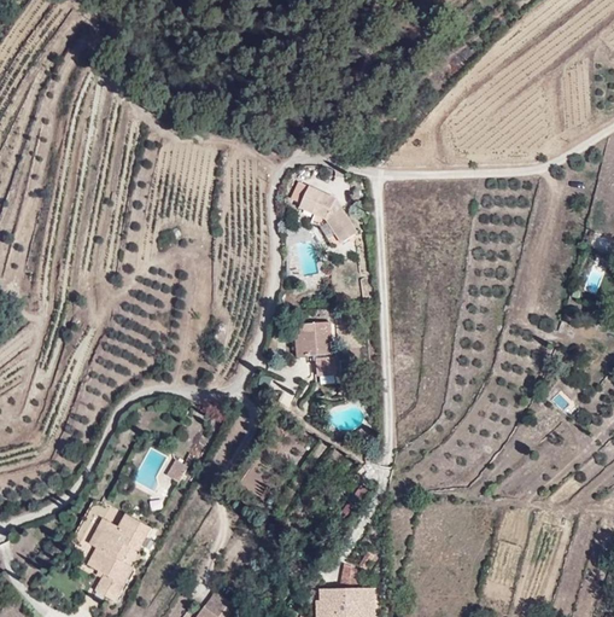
[(335,199),(307,187),(297,211),(325,225),(343,249),(358,233),(335,199)]
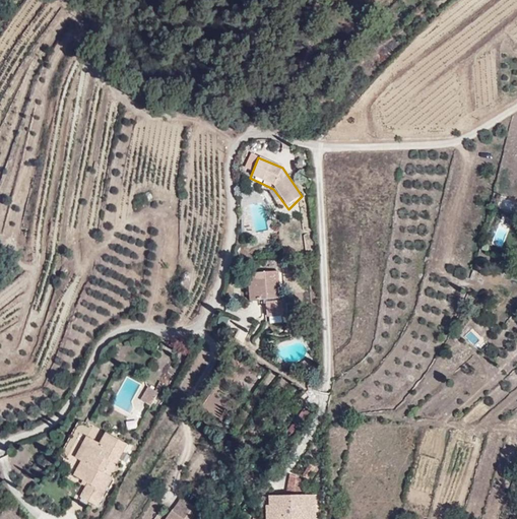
[(283,269),(247,273),(248,298),(287,297),(283,269)]
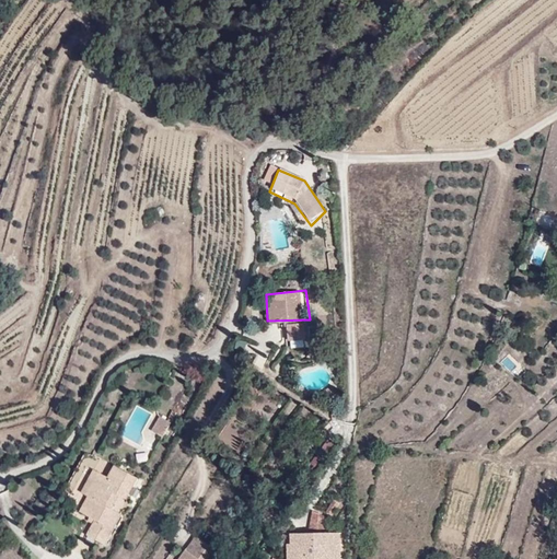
[(154,418),(147,431),(160,439),(167,424),(154,418)]
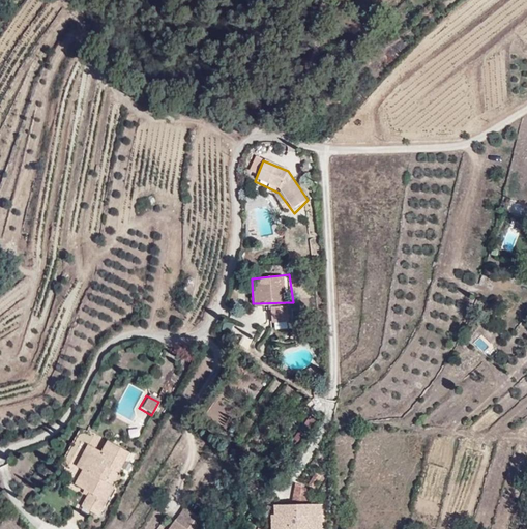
[(126,438),(136,437),(135,430),(125,431),(126,438)]
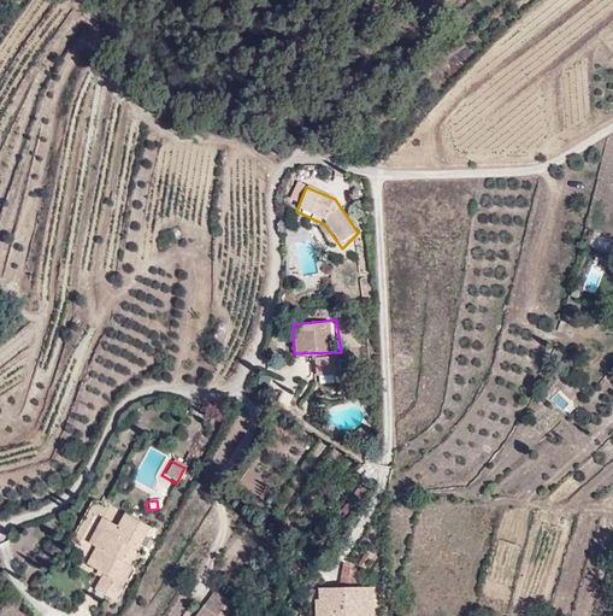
[(121,592),(158,529),(110,510),(77,555),(121,592)]
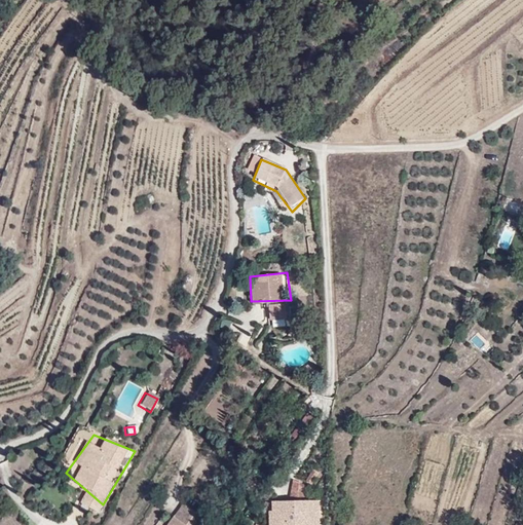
[(207,524),(184,502),(166,524),(207,524)]
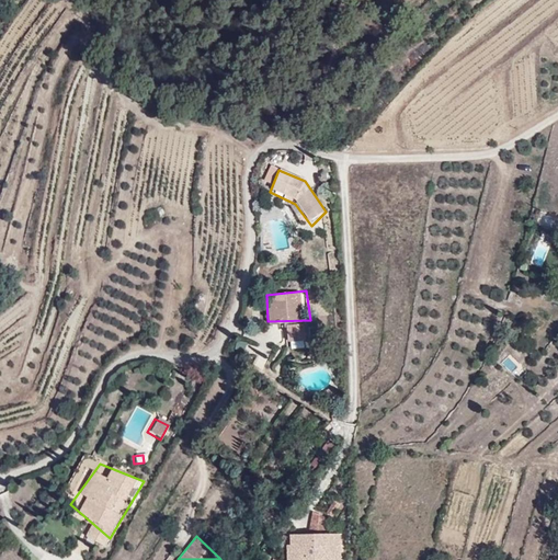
[(343,559),(343,537),(289,546),(289,559),(343,559)]
